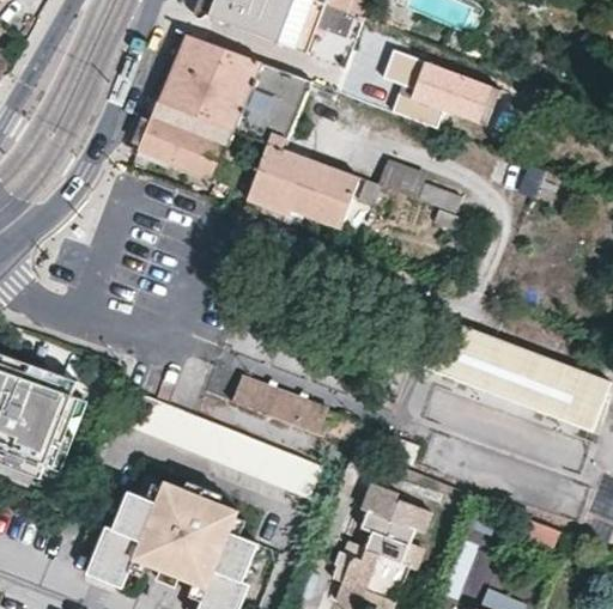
[(326,7),(308,0),(205,0),(204,5),(212,23),(307,58),(326,7)]
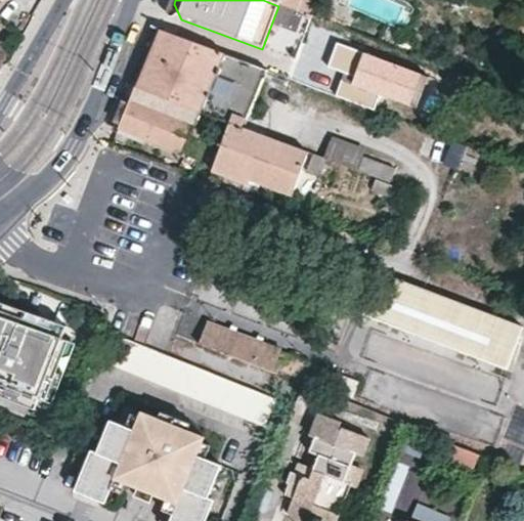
[(263,0),(278,6),(310,18),(316,0),(263,0)]
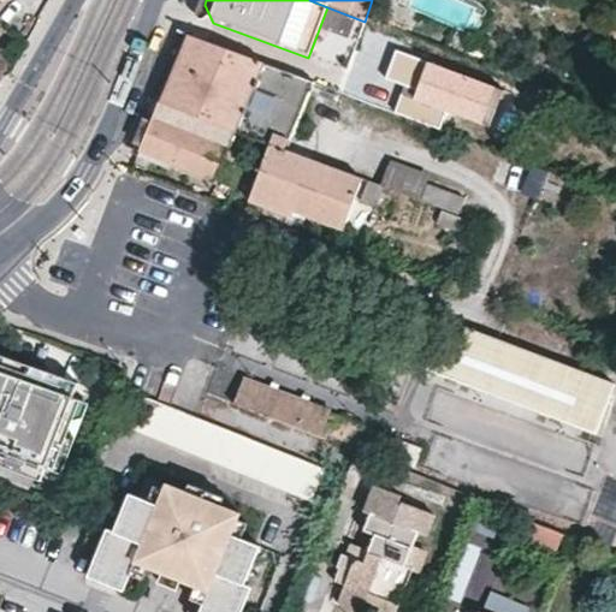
[(288,155),(315,88),(188,37),(177,66),(161,105),(256,143),(272,149),(288,155)]
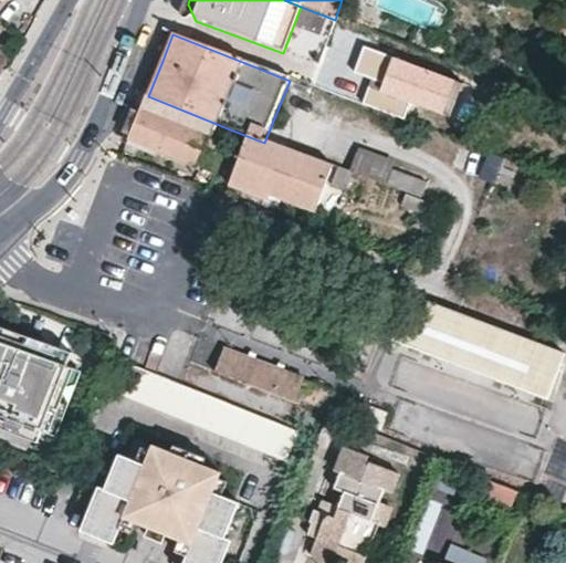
[(226,157),(236,132),(148,96),(145,104),(133,134),(130,142),(198,167),(205,149),(226,157)]
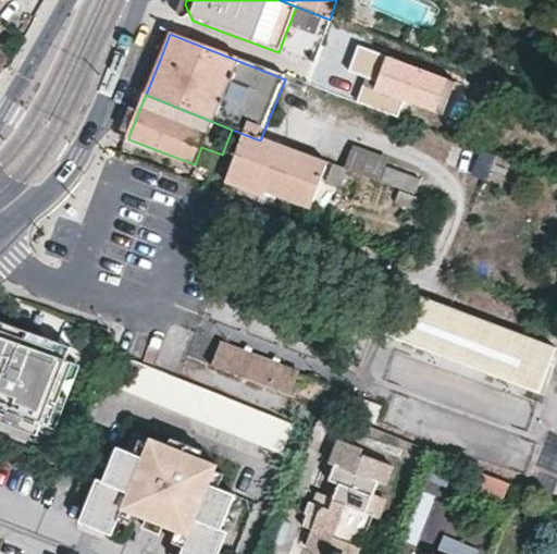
[(555,161),(556,155),(556,139),(530,127),(521,146),(555,161)]
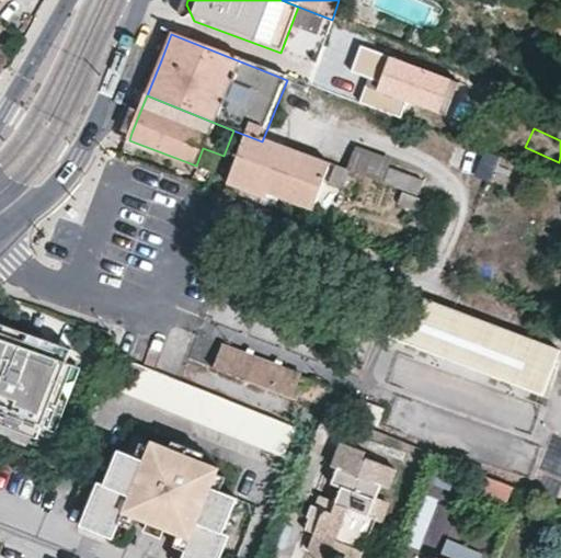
[(332,169),(262,141),(248,136),(231,175),(272,192),(270,196),(315,215),(332,169)]
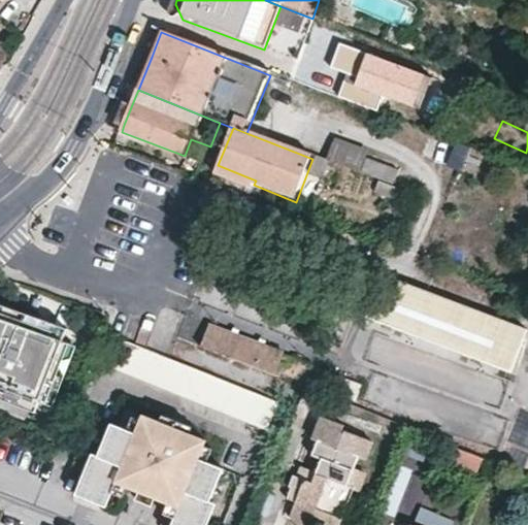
[(469,173),(477,155),(453,145),(444,163),(469,173)]
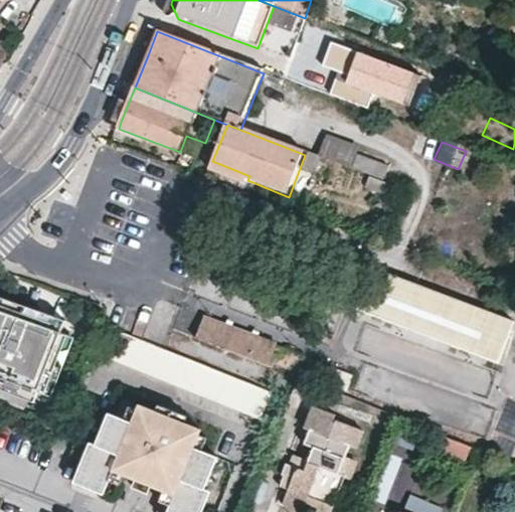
[(344,162),(349,149),(335,143),(330,156),(344,162)]
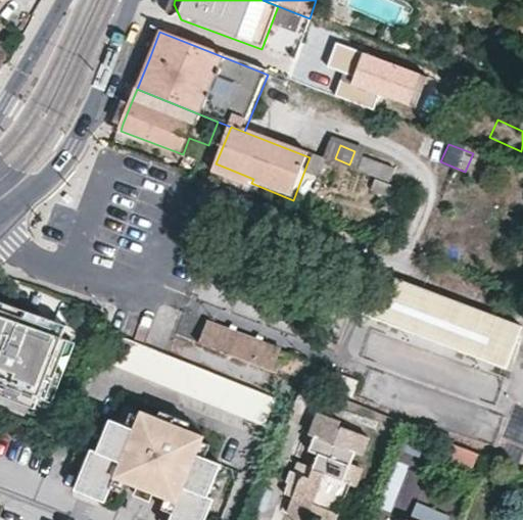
[(328,164),(325,163),(316,159),(311,175),(322,179),(328,164)]
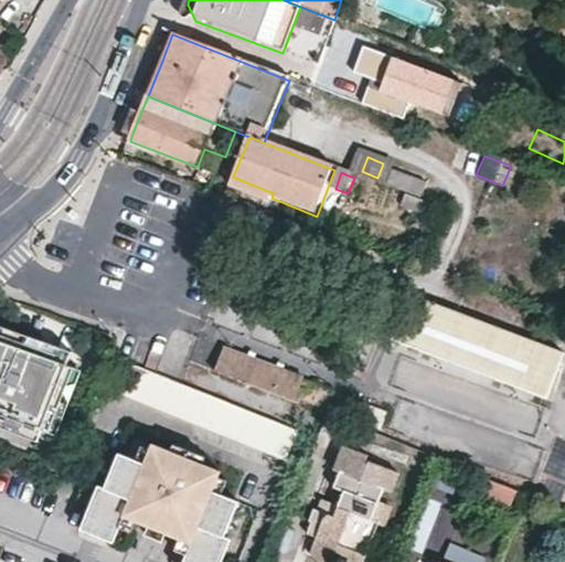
[(398,195),(412,201),(417,186),(385,173),(380,188),(398,195)]
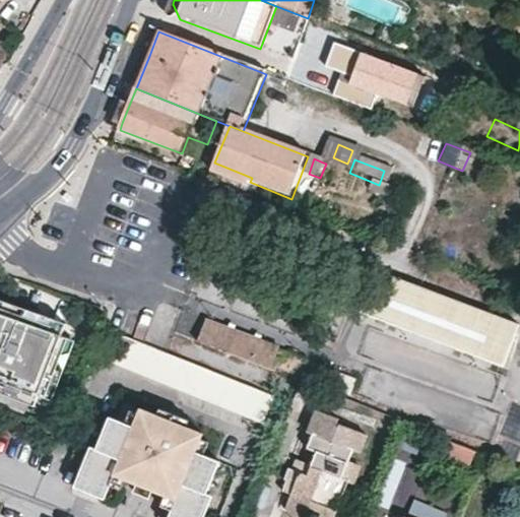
[(386,187),(379,185),(367,180),(363,191),(382,198),(386,187)]
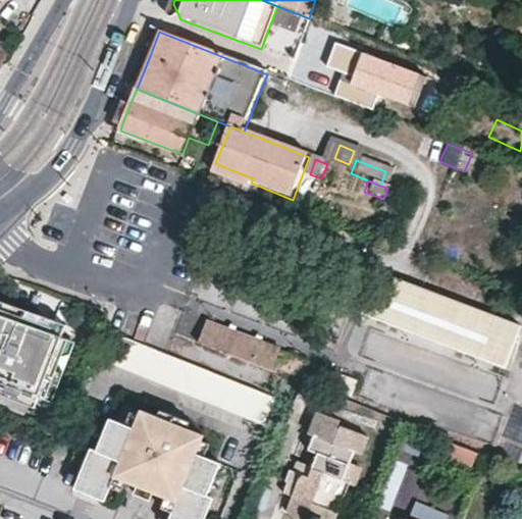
[(503,377),(519,334),(371,276),(355,320),(503,377)]
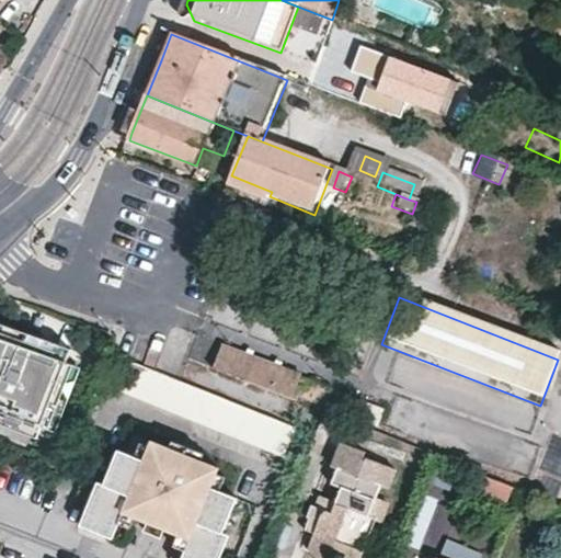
[(54,431),(81,364),(66,359),(71,345),(0,320),(0,423),(34,437),(39,425),(54,431)]
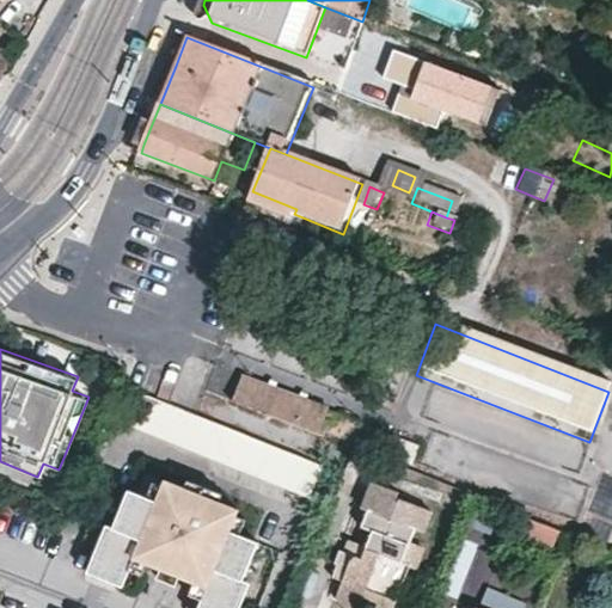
[(230,393),(316,427),(320,411),(234,378),(230,393)]
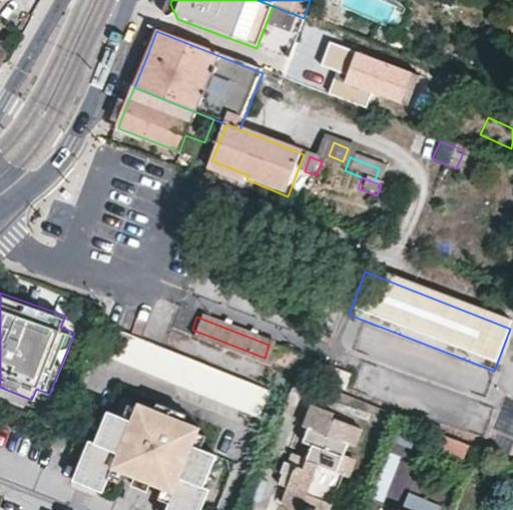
[(269,391),(114,329),(103,355),(259,417),(269,391)]
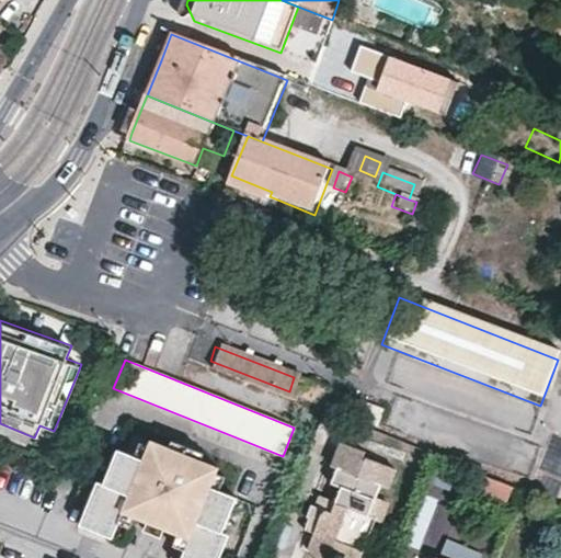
[(288,398),(289,391),(210,361),(208,368),(288,398)]
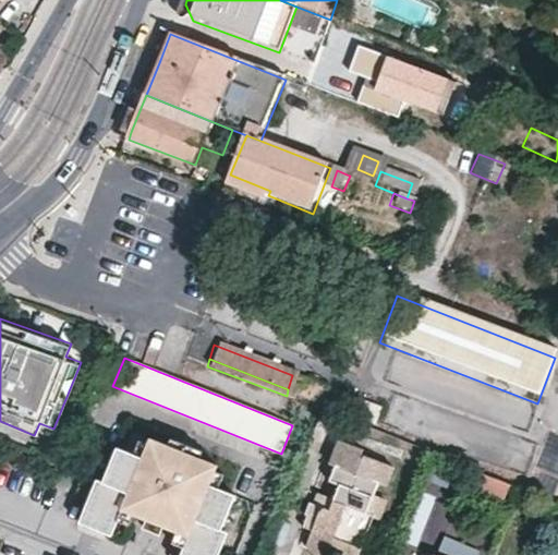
[(324,395),(320,401),(352,413),(355,407),(324,395)]
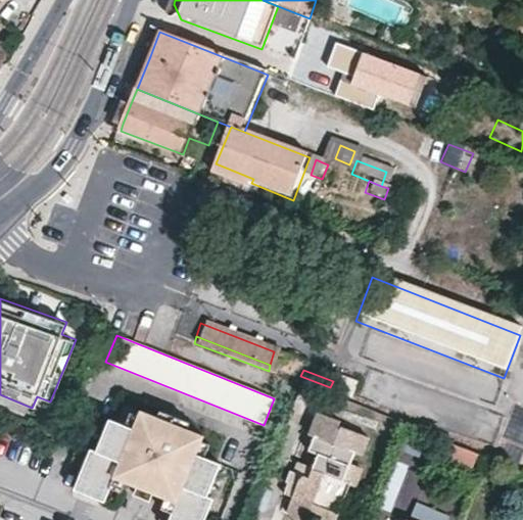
[(158,410),(149,407),(147,413),(156,417),(158,410)]
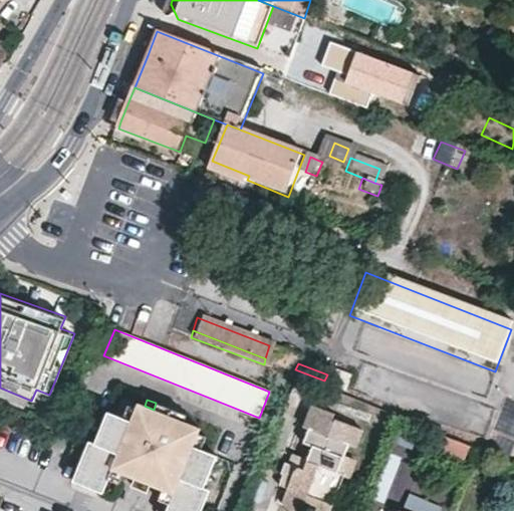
[(82,453),(71,481),(85,487),(88,480),(103,486),(106,479),(117,483),(121,473),(134,478),(150,484),(161,489),(157,499),(168,504),(165,510),(199,510),(204,500),(199,498),(203,487),(215,455),(192,446),(199,428),(196,427),(183,422),(186,415),(170,409),(156,403),(154,410),(145,406),(137,403),(130,421),(106,411),(93,443),(88,456),(82,453)]
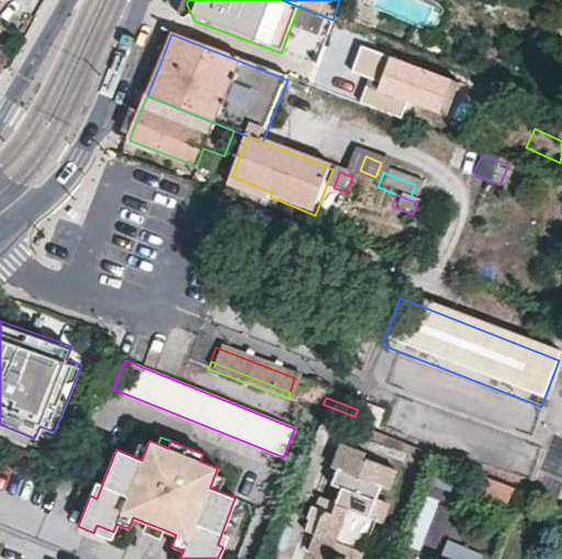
[(375,513),(382,495),(378,493),(381,482),(390,485),(394,474),(357,460),(359,455),(336,447),(330,461),(338,465),(332,481),(341,485),(336,499),(321,493),(316,503),(312,501),(307,513),(310,514),(304,526),(313,529),(335,537),(339,529),(369,540),(379,514),(375,513)]
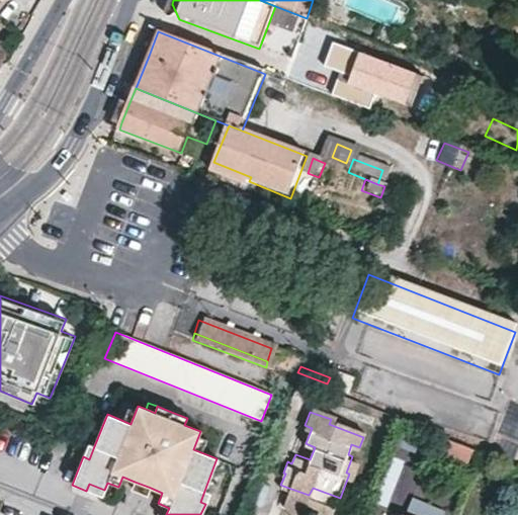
[(199,423),(187,418),(184,425),(197,430),(199,423)]
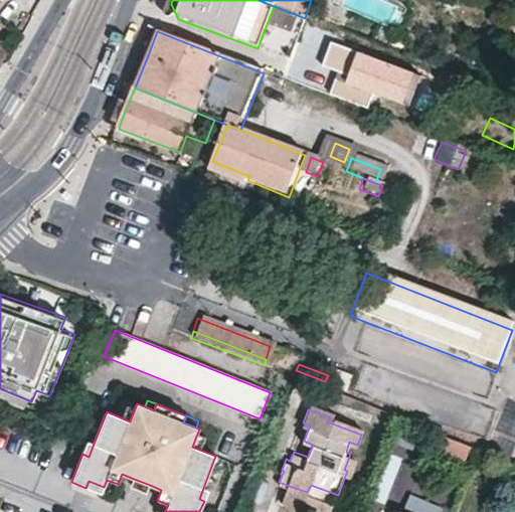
[(472,446),(456,440),(449,457),(465,463),(472,446)]
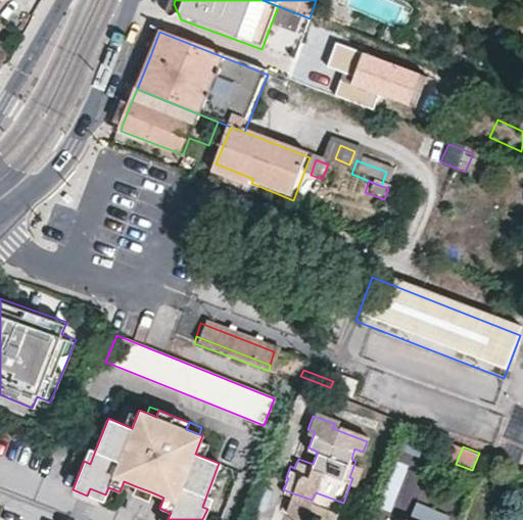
[(95,451),(89,448),(84,461),(90,464),(95,451)]
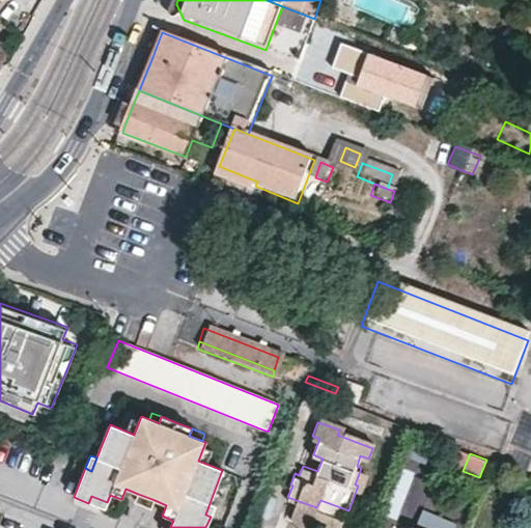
[(520,463),(516,462),(502,455),(501,459),(499,465),(516,472),(520,463)]
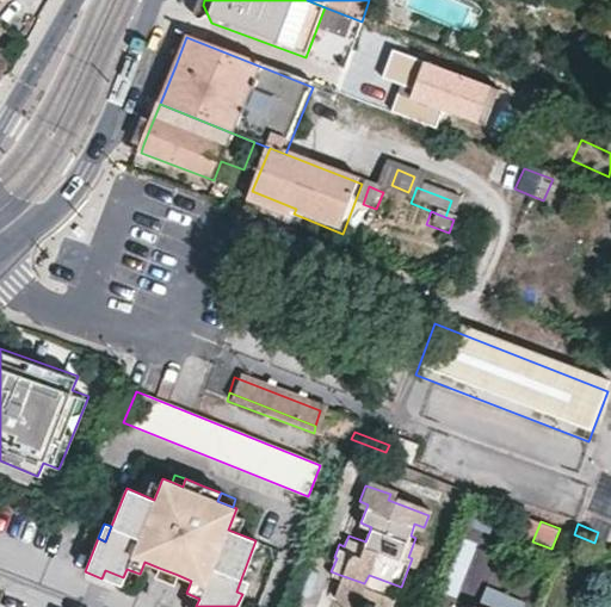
[(425,540),(415,538),(408,557),(412,558),(418,559),(425,540)]
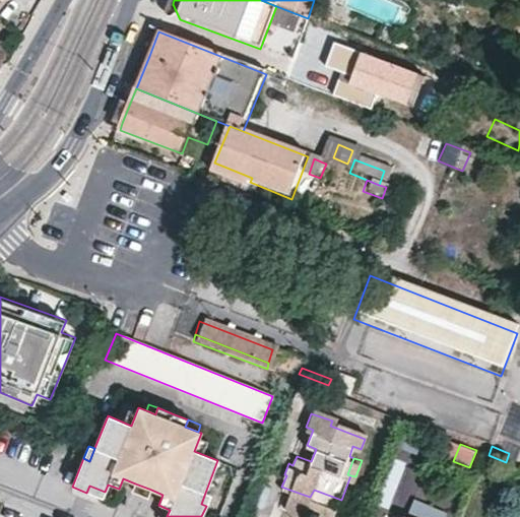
[(151,490),(135,483),(132,491),(139,494),(148,498),(151,490)]
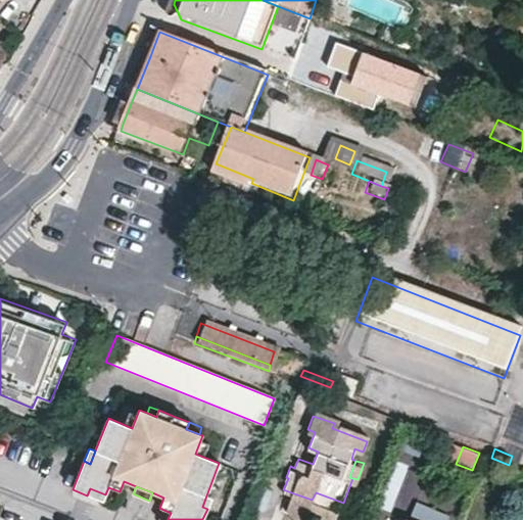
[(336,519),(343,503),(316,492),(312,500),(291,492),(287,507),(299,519),(336,519)]
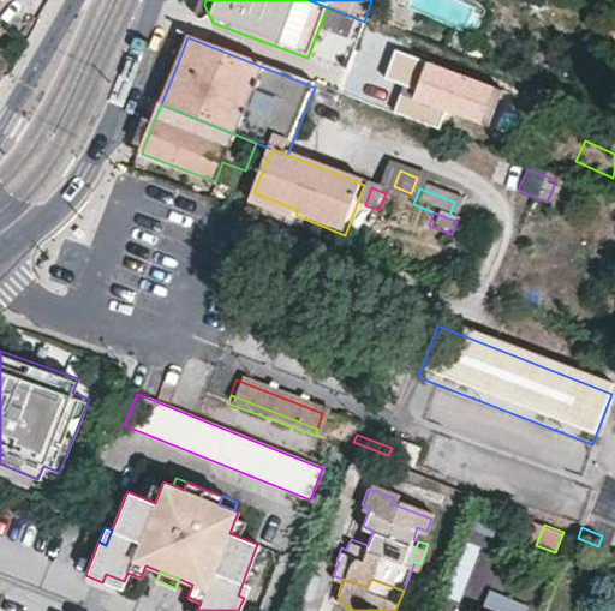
[(249,586),(243,582),(238,595),(244,598),(249,586)]
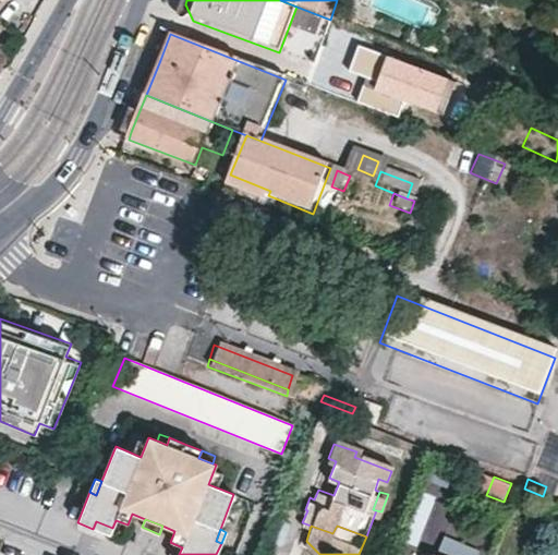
[(451,544),(447,554),(477,554),(451,544)]
